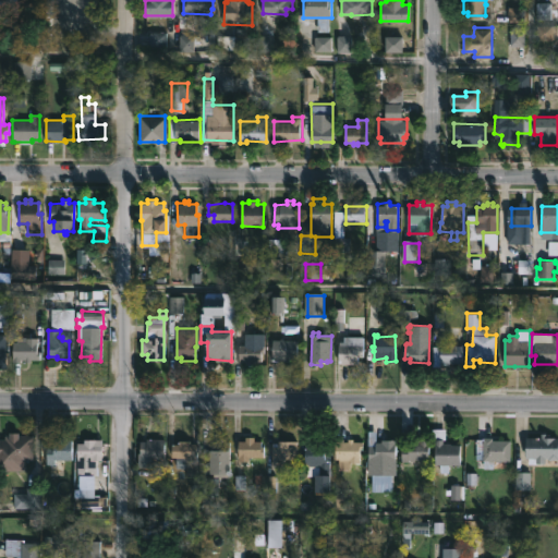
[(363,337),(363,356),(358,356),(358,364),(339,364),(339,340),(343,341),(343,336),(363,337)]
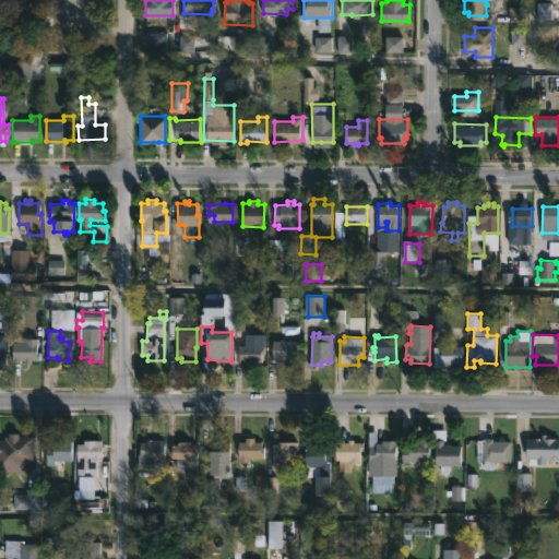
[(25,337),(37,339),(36,351),(39,351),(39,360),(24,363),(24,360),(20,360),(20,363),(12,363),(12,342),(16,342),(16,337),(25,337)]
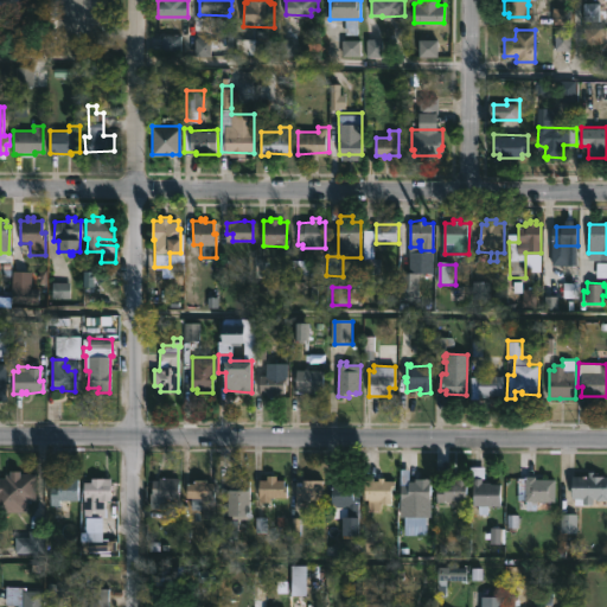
[(307,369),(324,370),(323,390),(295,389),(296,369),(307,369)]
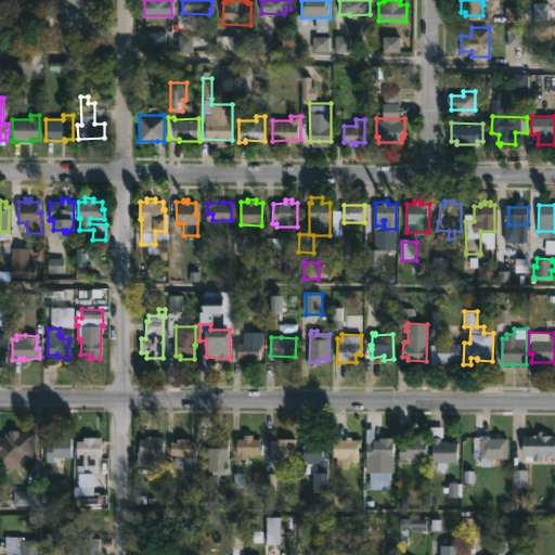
[(455,337),(454,344),(461,344),(460,358),(452,358),(452,362),(439,363),(439,365),(429,364),(430,344),(438,344),(438,338),(455,337)]
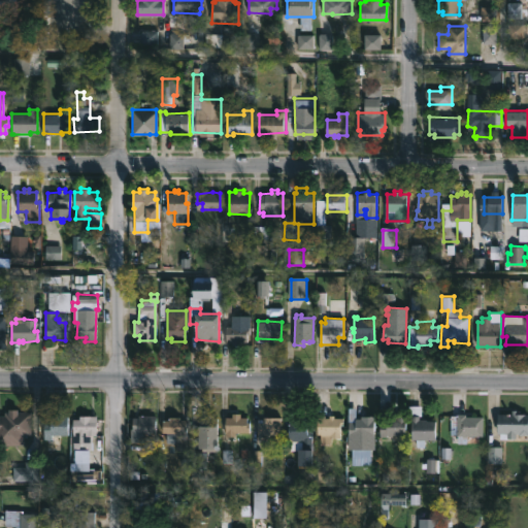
[(239,340),(239,344),(233,344),(233,340),(226,340),(226,326),(250,326),(250,333),(248,333),(248,340),(239,340)]
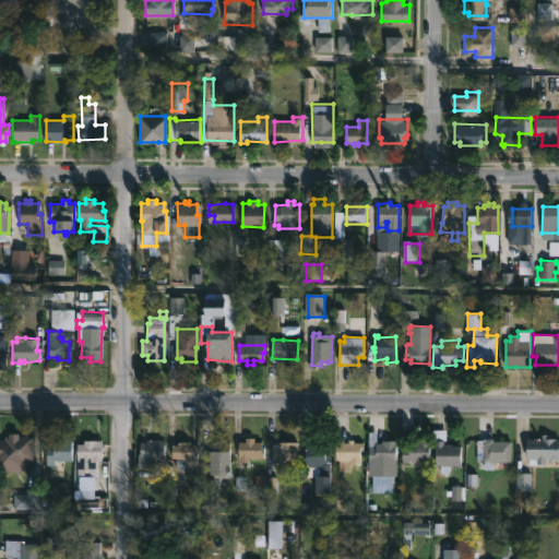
[(444,440),(444,443),(461,445),(461,465),(450,465),(450,474),(441,474),(441,465),(435,465),(435,429),(445,429),(445,440),(444,440)]
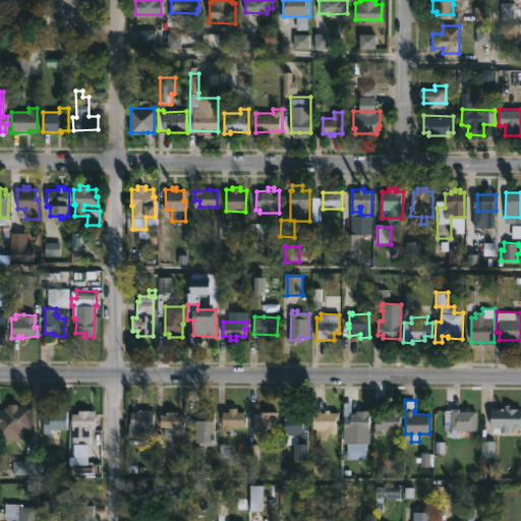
[(352,401),(352,412),(357,412),(357,410),(369,410),(370,430),(359,430),(359,428),(356,428),(356,431),(345,431),(344,402),(352,401)]
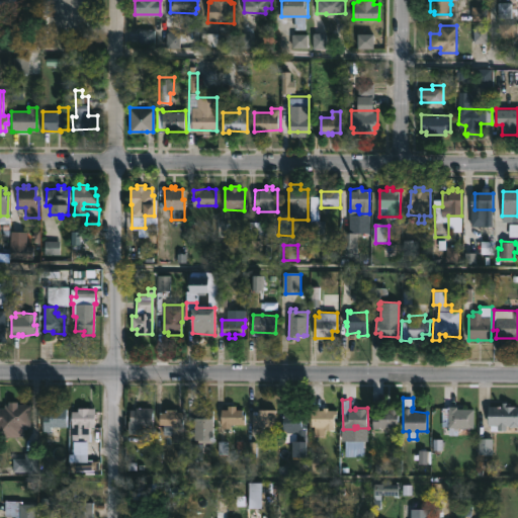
[(17,402),(17,404),(30,404),(30,427),(23,427),(22,436),(0,436),(0,408),(5,408),(5,404),(8,404),(8,402),(17,402)]
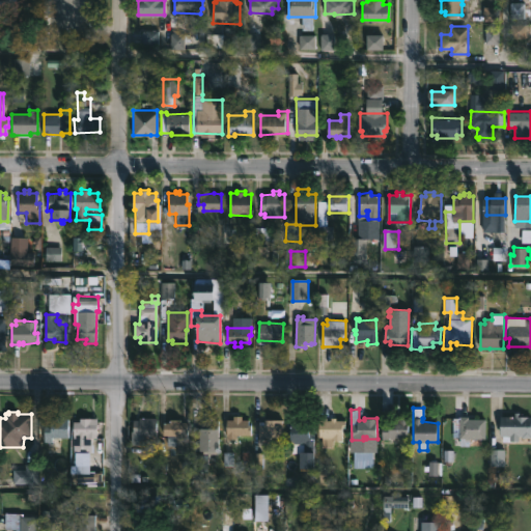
[(521,412),(521,416),(530,416),(530,436),(519,436),(519,442),(502,441),(502,436),(501,436),(501,416),(515,416),(515,412),(521,412)]
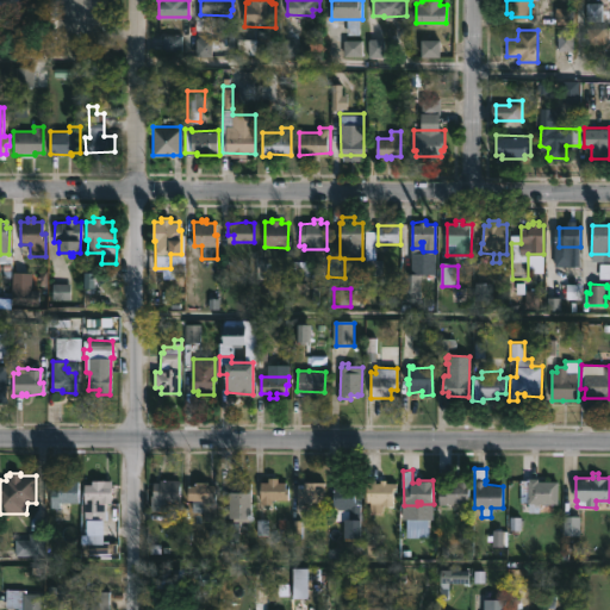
[(69,475),(70,480),(79,480),(79,503),(70,503),(70,508),(51,509),(49,477),(69,475)]
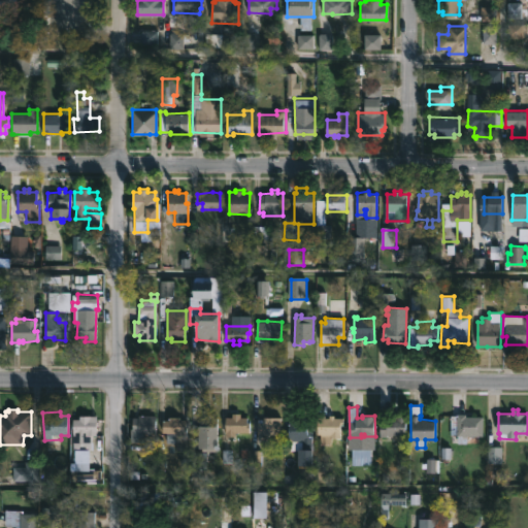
[(240,413),(240,417),(246,417),(246,422),(250,422),(249,432),(235,432),(235,436),(226,435),(226,417),(231,417),(232,413),(240,413)]
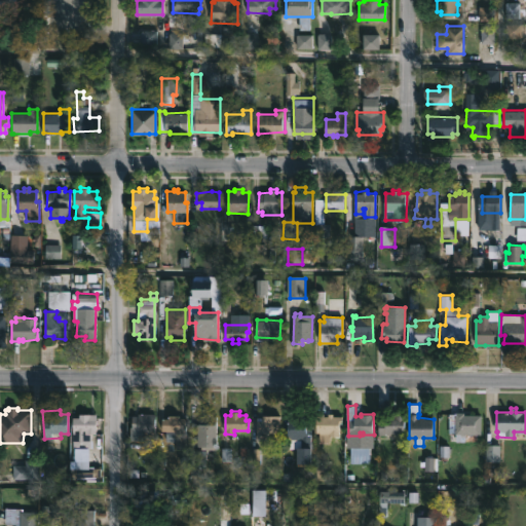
[(481,415),(481,435),(464,435),(464,442),(454,442),(455,412),(464,412),(464,415),(481,415)]
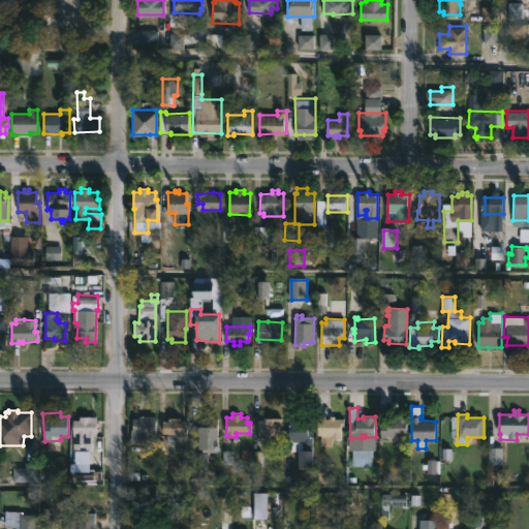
[(142,442),(131,442),(131,429),(133,429),(133,417),(138,417),(138,415),(155,415),(155,436),(146,436),(146,441),(142,441),(142,442)]
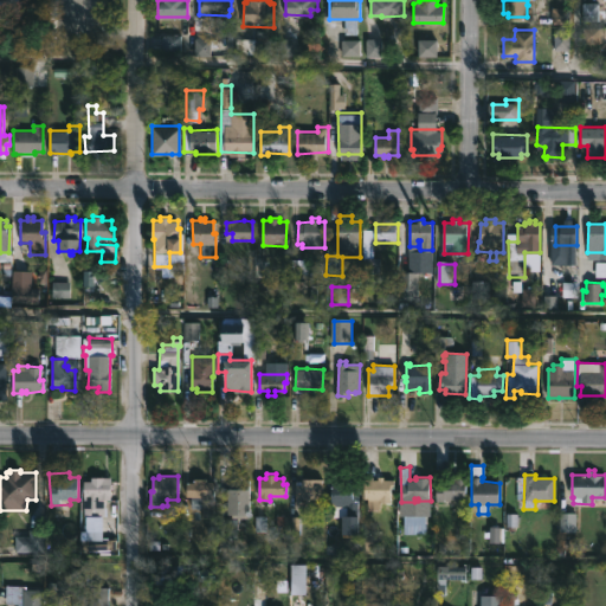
[(244,476),(244,478),(250,478),(250,514),(244,514),(243,519),(232,517),(232,515),(227,515),(229,478),(234,478),(234,476),(244,476)]
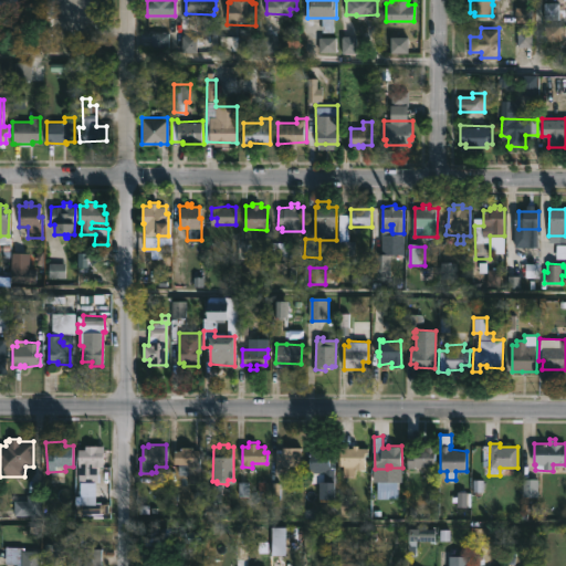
[(366,448),(366,450),(368,450),(367,457),(365,457),(365,469),(355,469),(355,477),(343,477),(344,465),(339,465),(341,444),(348,444),(348,448),(353,448),(353,444),(358,444),(358,448),(366,448)]
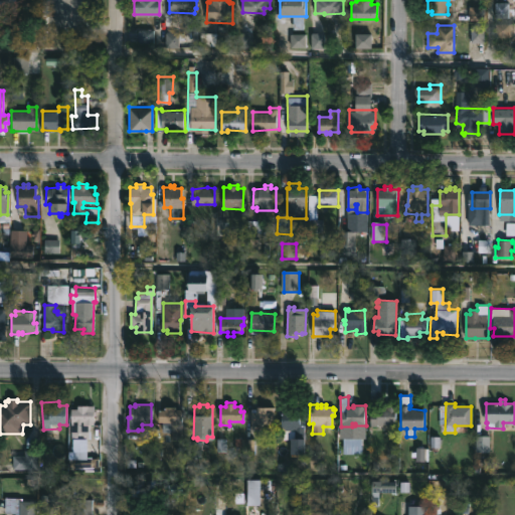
[(95,407),(94,425),(88,424),(88,438),(71,438),(72,409),(77,409),(77,405),(95,406),(95,407)]
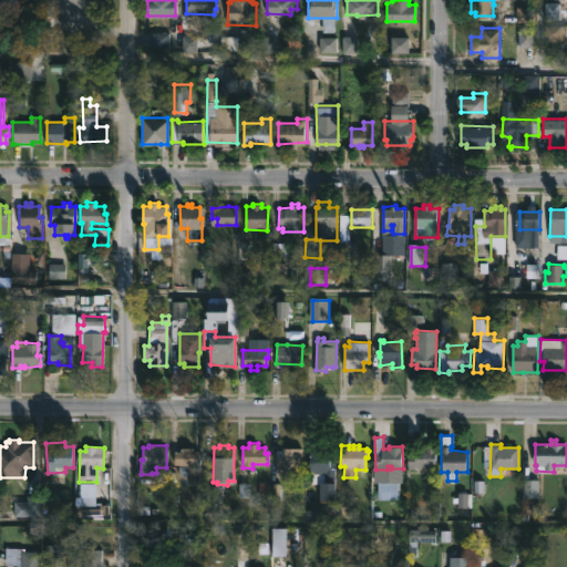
[(435,470),(409,471),(409,447),(435,446),(435,470)]
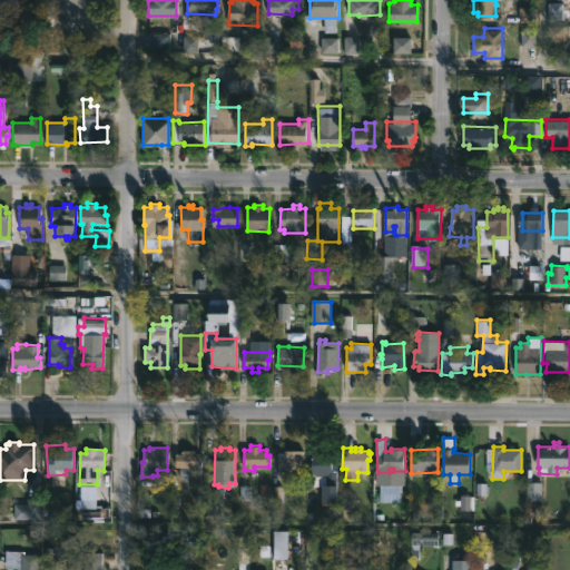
[(194,450),(194,453),(204,453),(204,468),(193,468),(192,478),(179,478),(180,467),(176,467),(176,453),(182,453),(183,450),(194,450)]
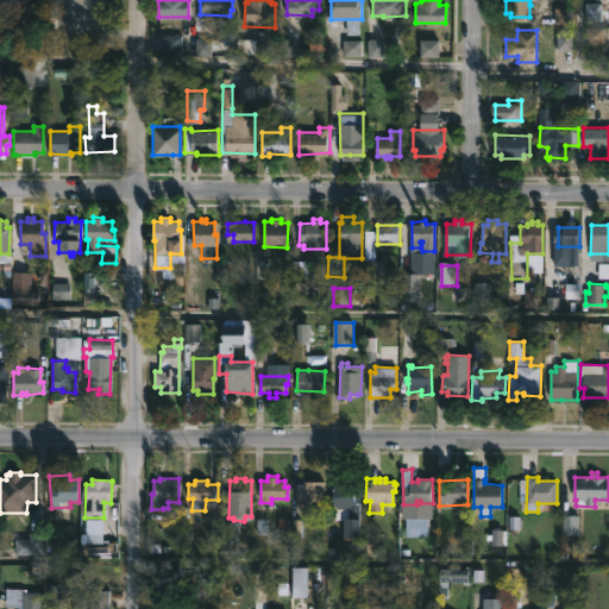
[(309,501),(299,501),(299,482),(325,481),(325,501),(309,501)]
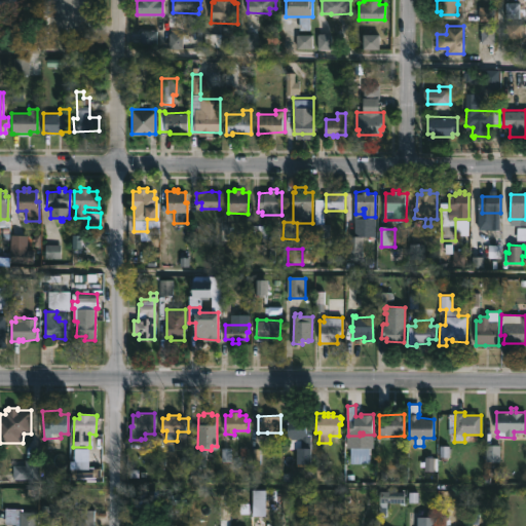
[(312,416),(310,464),(300,463),(300,448),(289,447),(289,440),(288,439),(288,418),(293,418),(294,415),(312,416)]
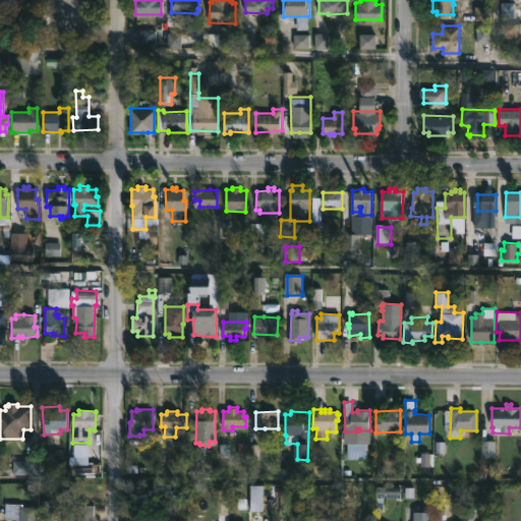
[(36,474),(13,474),(13,461),(24,460),(24,456),(36,456),(36,474)]
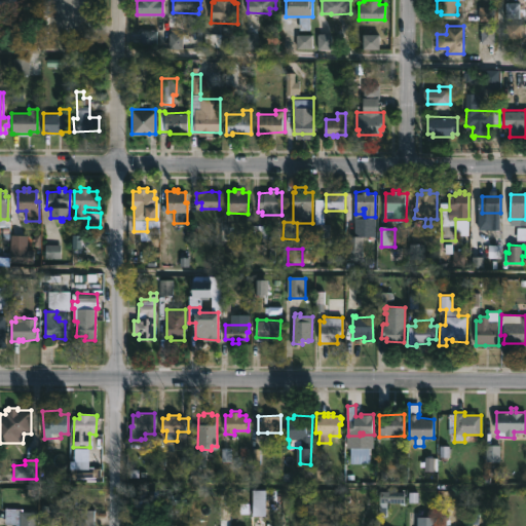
[(41,525),(42,505),(48,505),(48,509),(60,509),(60,525),(41,525)]
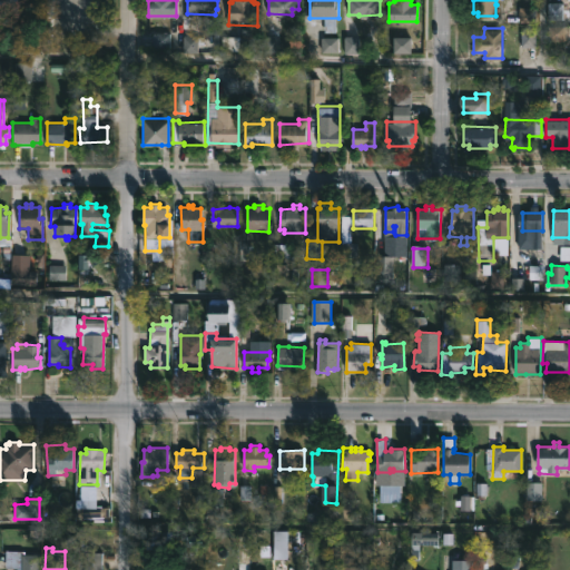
[(23,550),(23,553),(41,553),(41,559),(40,559),(41,569),(40,569),(17,569),(17,568),(3,568),(3,562),(6,562),(6,550),(23,550)]
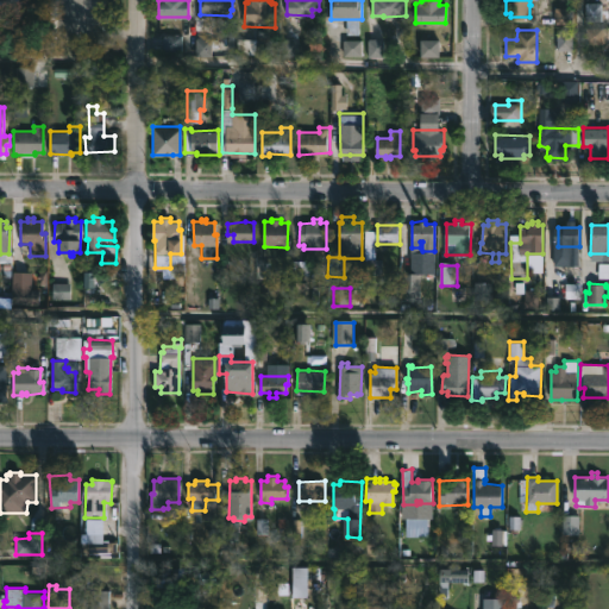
[(108,608),(88,608),(89,590),(108,590),(108,608)]
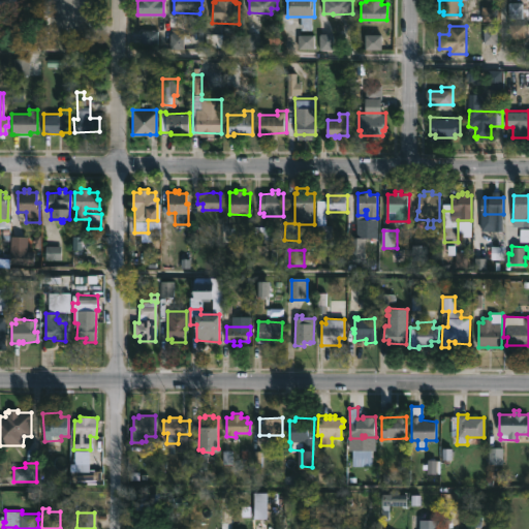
[(437,519),(437,528),(419,528),(419,519),(437,519)]
